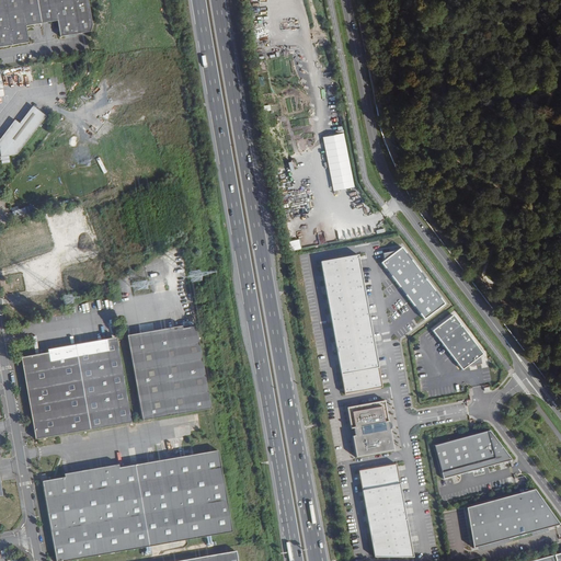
[(0,0),(0,47),(24,44),(22,27),(54,22),(56,38),(86,33),(88,25),(83,0),(0,0)]
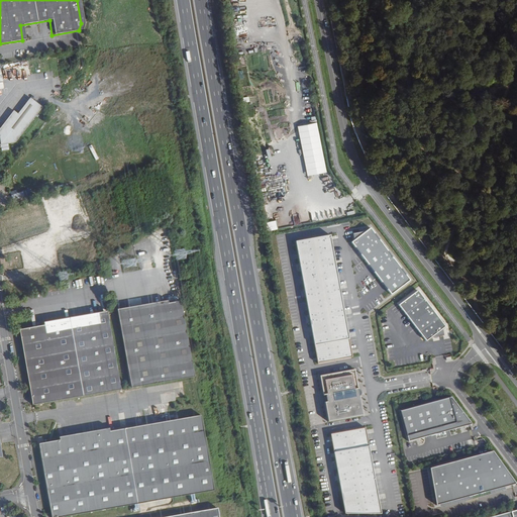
[(47,58),(38,60),(39,70),(49,68),(47,58)]
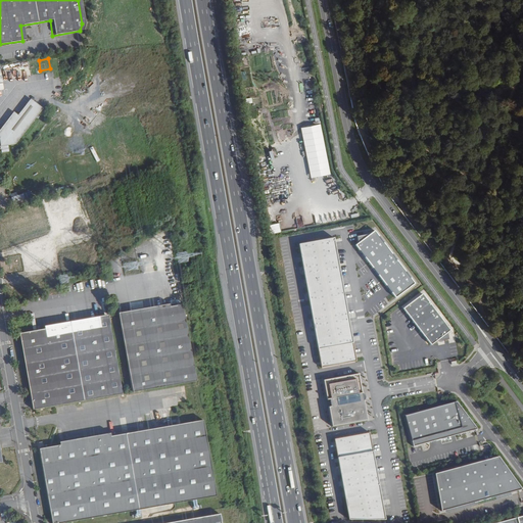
[(0,150),(3,150),(2,146),(16,143),(43,109),(31,99),(18,115),(13,112),(0,130),(0,133),(0,134),(0,150)]
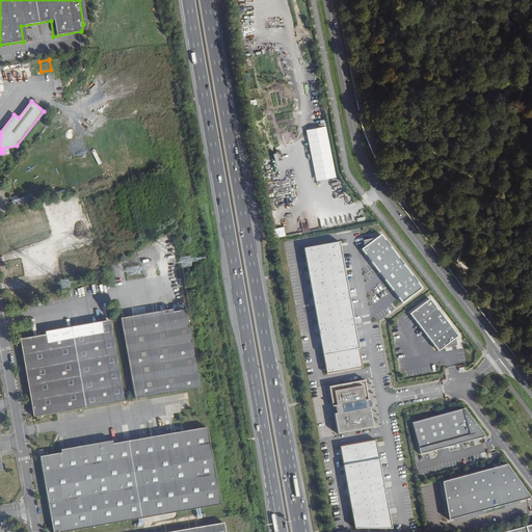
[(289,111),(289,124),(298,123),(298,111),(289,111)]
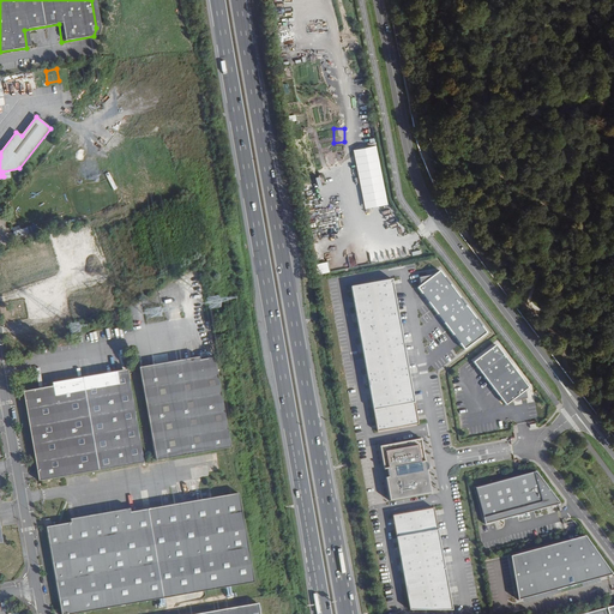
[(377,145),(354,150),(366,209),(389,205),(377,145)]
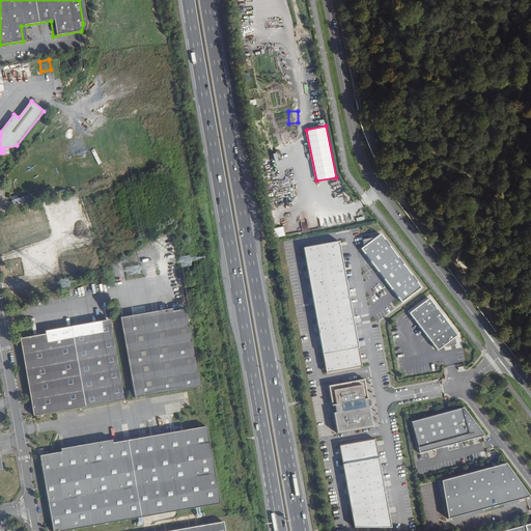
[(6,244),(19,240),(17,232),(3,236),(6,244)]
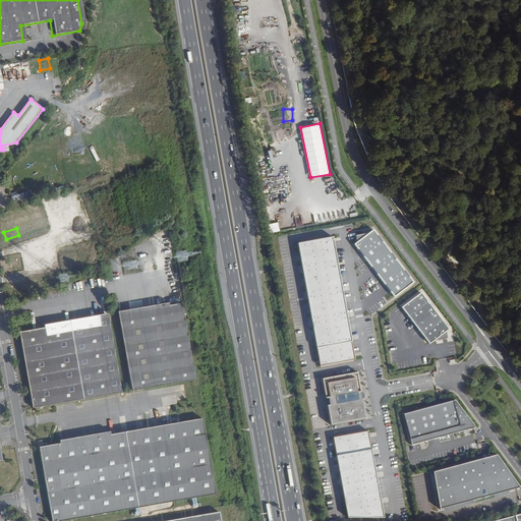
[(374,229),(355,244),(395,296),(414,282),(374,229)]
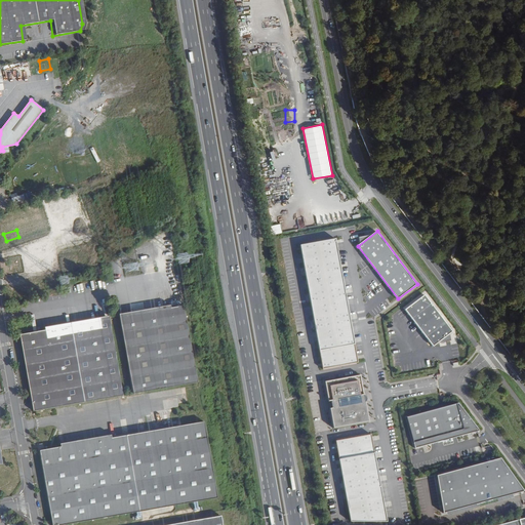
[(338,238),(303,245),(326,368),(362,361),(338,238)]
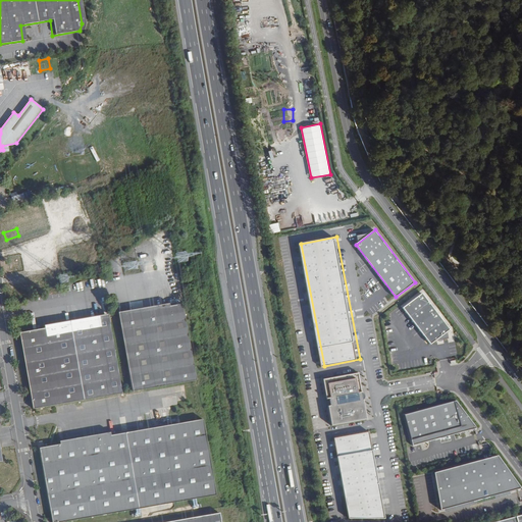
[(41,257),(32,261),(35,267),(44,263),(41,257)]
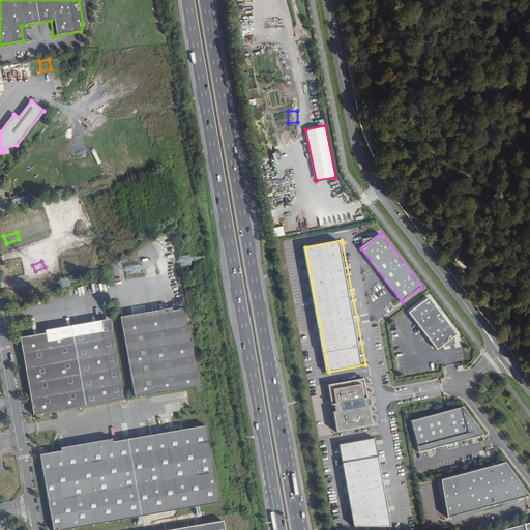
[(429,298),(409,313),(437,350),(441,346),(454,344),(453,336),(457,334),(429,298)]
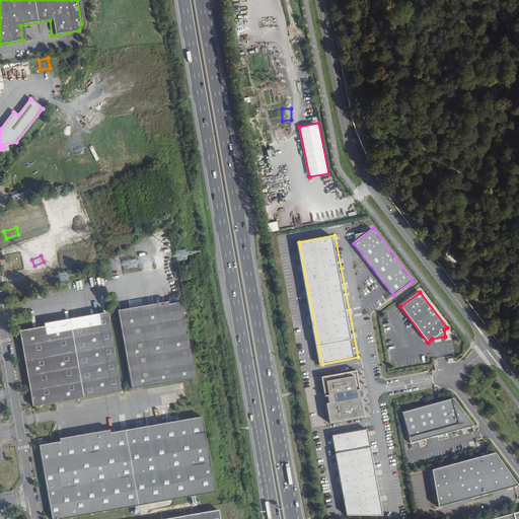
[(132,386),(173,379),(178,378),(195,375),(181,301),(156,305),(155,303),(118,309),(132,386)]
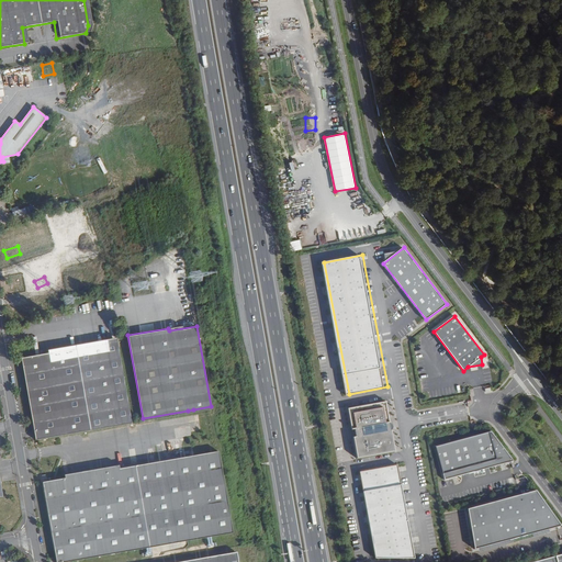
[(132,422),(116,337),(48,348),(48,351),(21,357),(35,438),(132,422)]
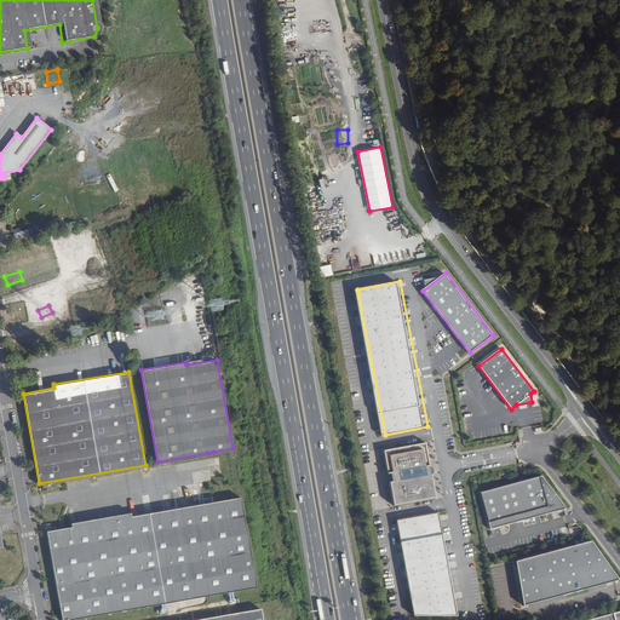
[(399,504),(441,497),(430,441),(389,449),(399,504)]
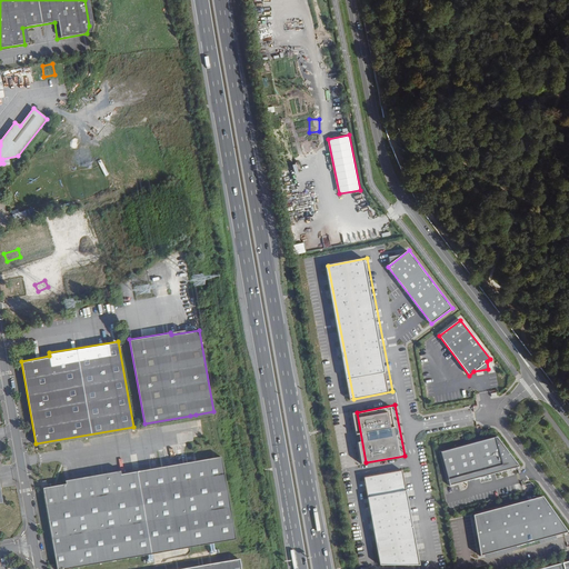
[(495,473),(520,467),(497,437),(440,452),(450,486),(467,481),(466,475),(492,468),(495,473)]
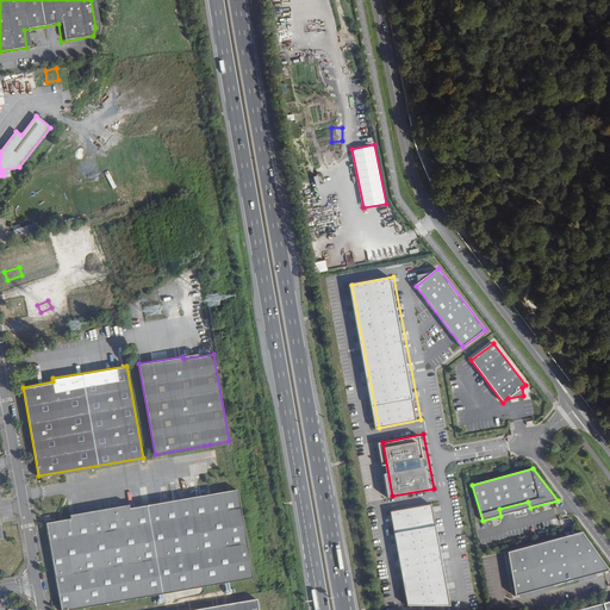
[(47,523),(62,609),(253,577),(237,489),(218,492),(212,493),(129,509),(128,505),(72,515),(72,518),(47,523)]
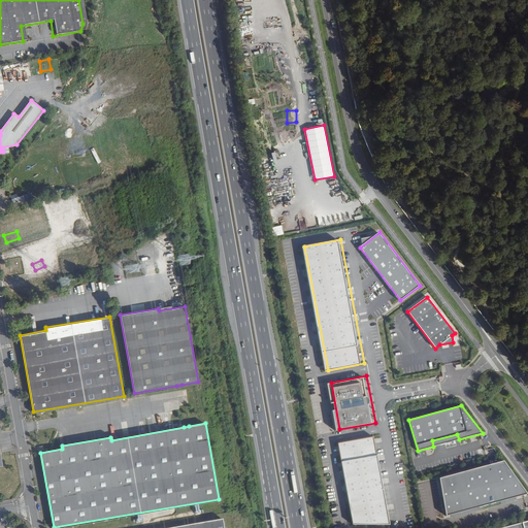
[(457,434),(432,440),(433,447),(459,439),(457,434)]
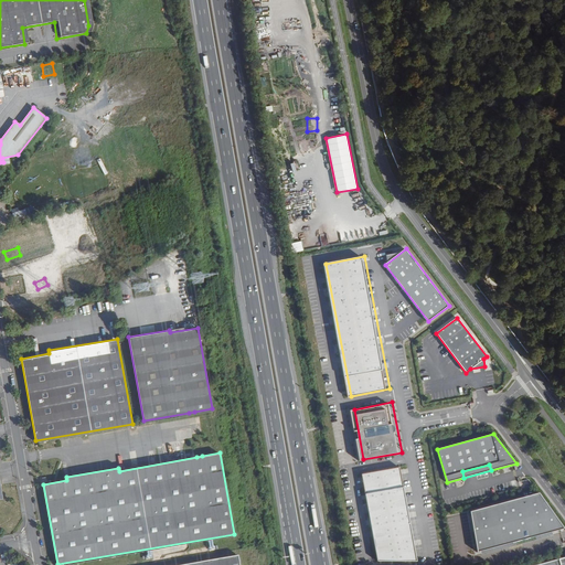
[(404,466),(366,472),(383,560),(423,561),(404,466)]
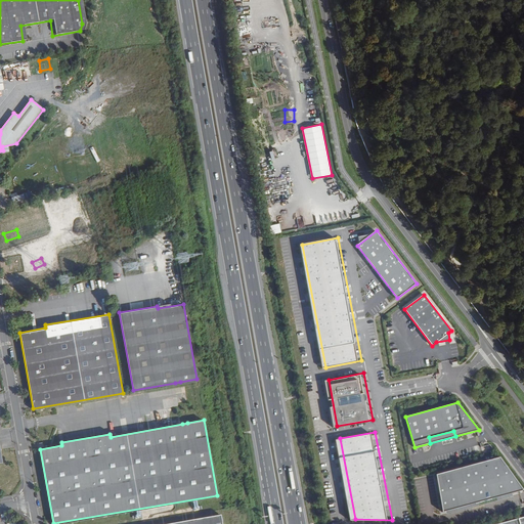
[(523,489),(499,457),(435,475),(442,512),(446,511),(512,492),(523,489)]
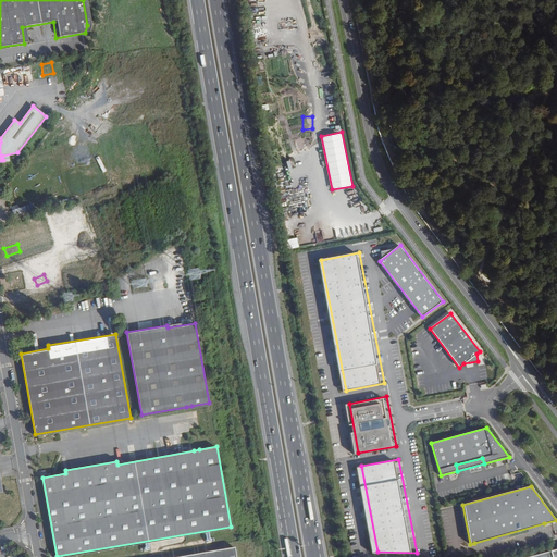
[(544,523),(474,543),(474,546),(545,527),(544,523)]
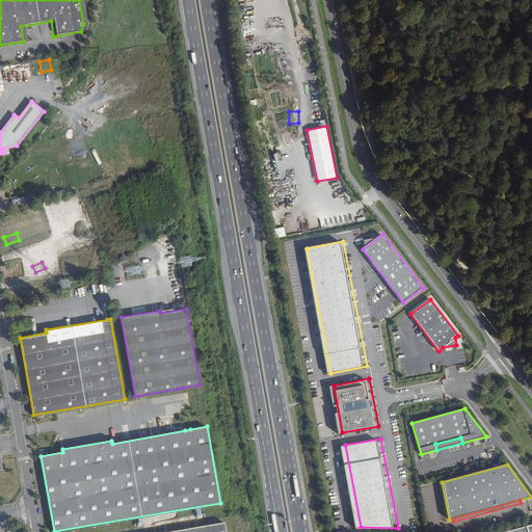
[(173,531),(225,531),(224,523),(173,531)]
